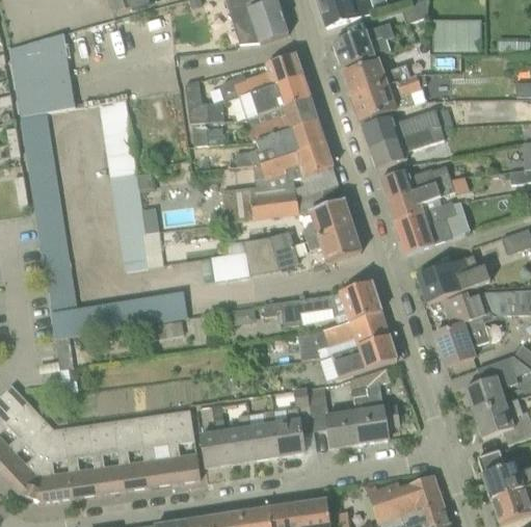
[(113,0),(116,10),(133,5),(131,0),(113,0)]
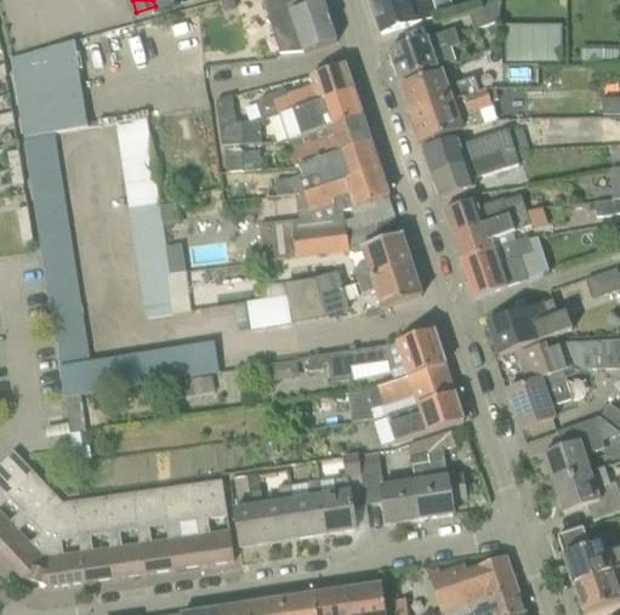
[(235,6),(234,0),(220,0),(223,10),(235,6)]
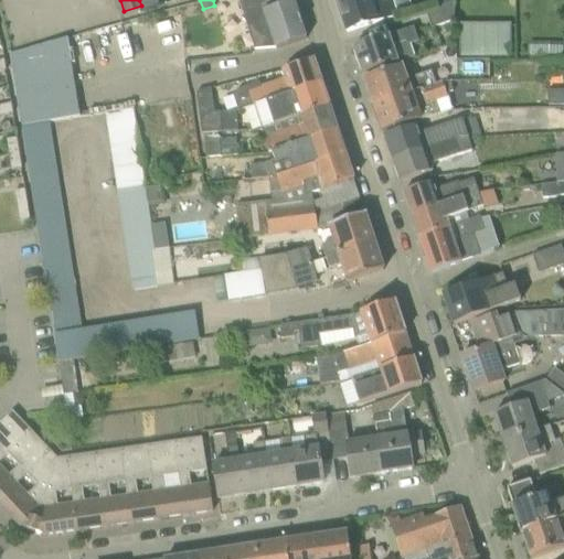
[(255,45),(275,44),(275,45),(306,35),(294,0),(287,0),(279,3),(278,0),(240,0),(244,18),(245,18),(255,45)]
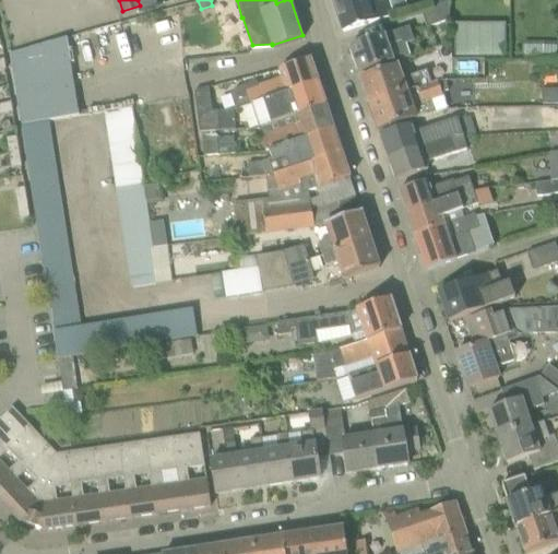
[(374,18),(394,11),(391,0),(333,0),(342,28),(374,18)]
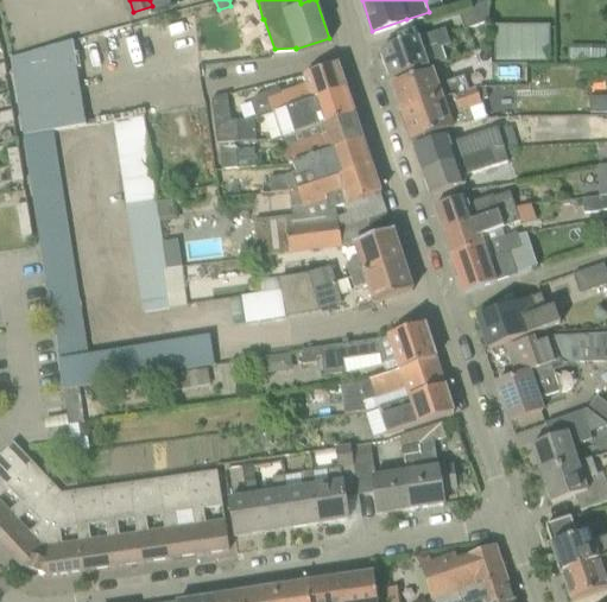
[(444,13),(459,8),(488,0),(441,0),(444,13)]
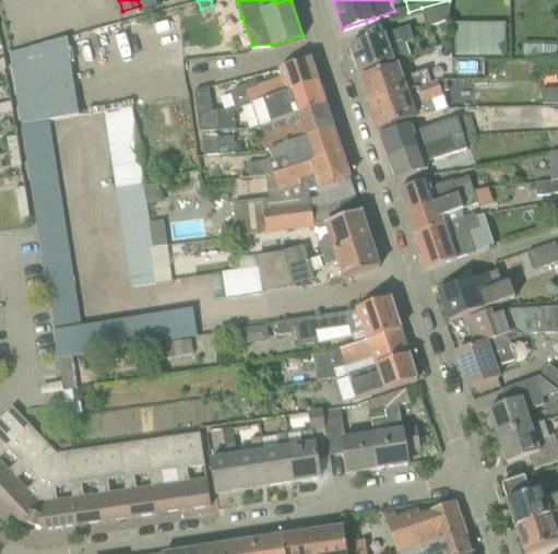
[(450,16),(449,0),(422,8),(427,24),(450,16)]
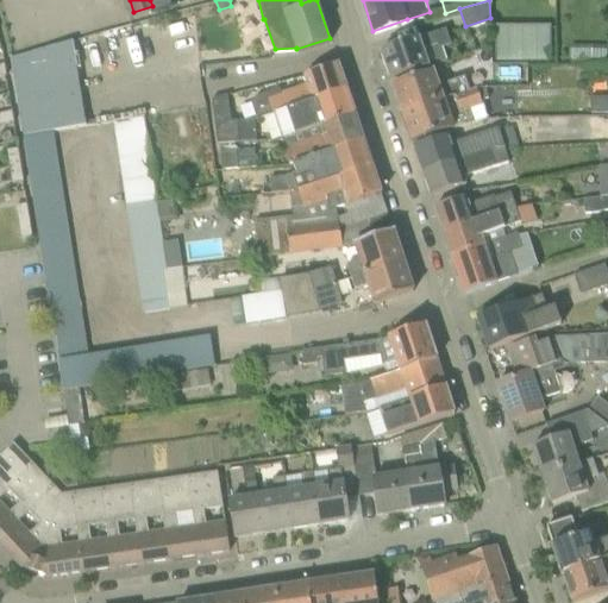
[(550,57),(550,22),(494,22),(494,58),(550,57)]
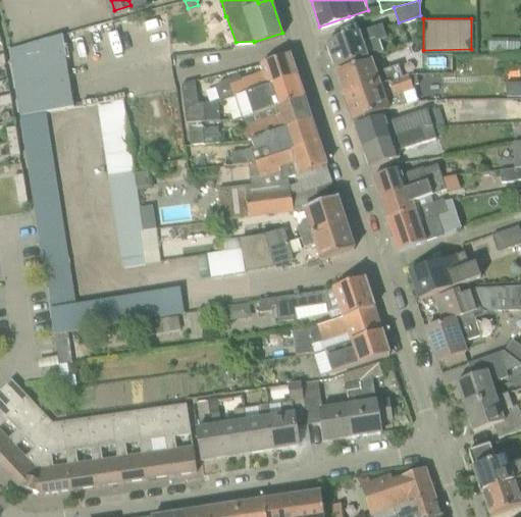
[(379,38),(385,35),(380,22),(325,41),(333,66),(382,49),(379,38)]
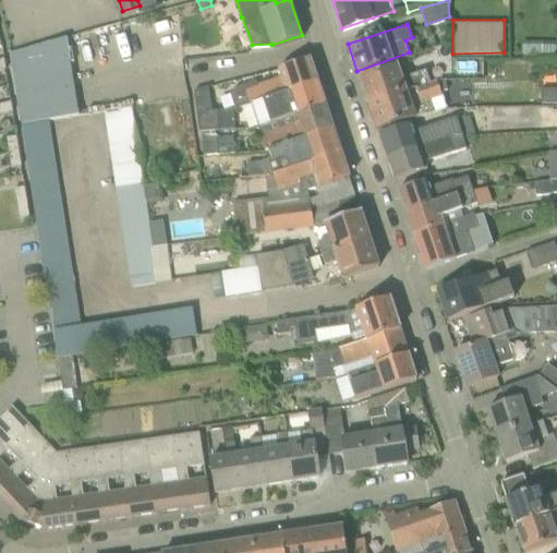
[(11,49),(23,121),(47,117),(79,111),(67,35),(11,49)]
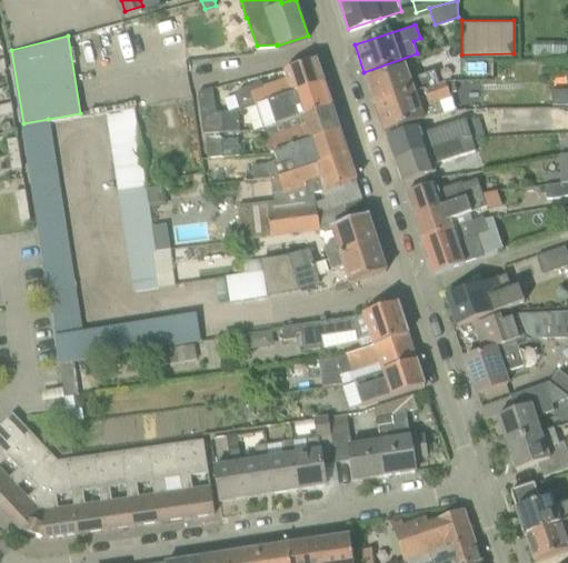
[(551,39),(551,53),(565,53),(566,39),(551,39)]
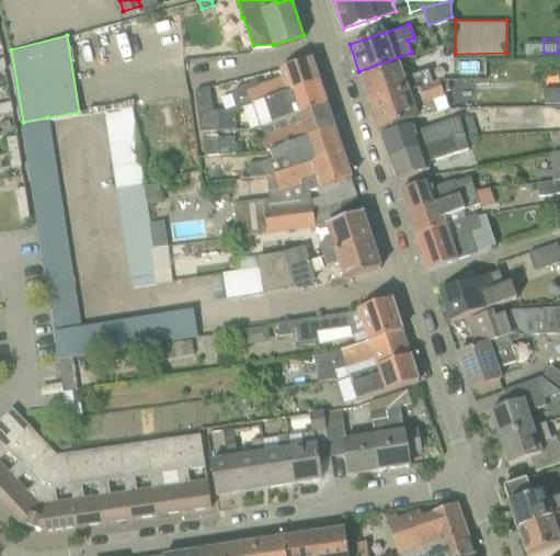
[(253,103),(319,80),(310,56),(278,67),(283,78),(238,92),(242,106),(253,103)]
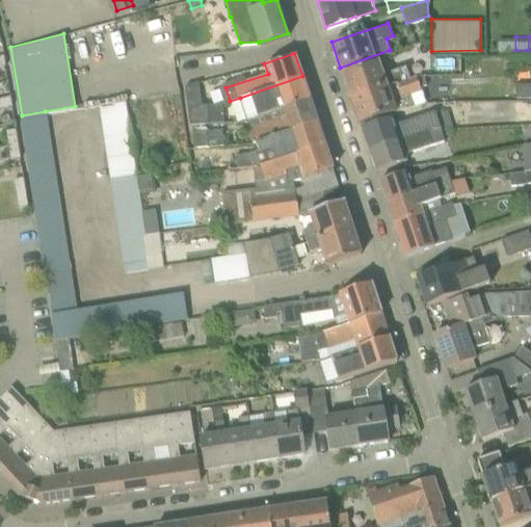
[(377,59),(342,72),(350,97),(412,76),(408,64),(382,74),(377,59)]
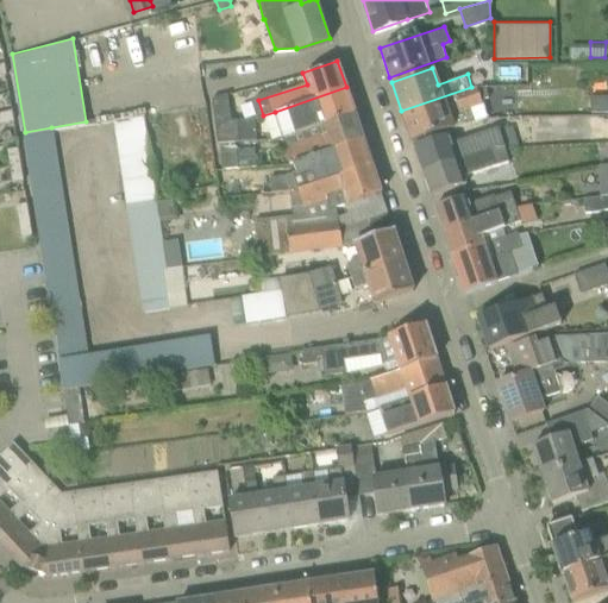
[(475,87),(480,99),(488,95),(484,83),(475,87)]
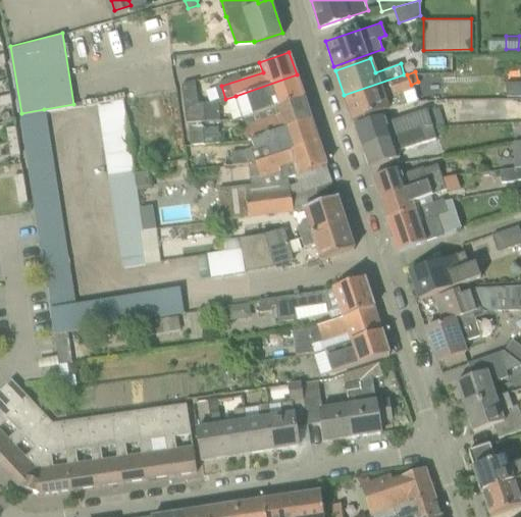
[(386,108),(386,107),(416,99),(411,85),(407,74),(407,73),(404,74),(344,95),(352,119),(386,108)]
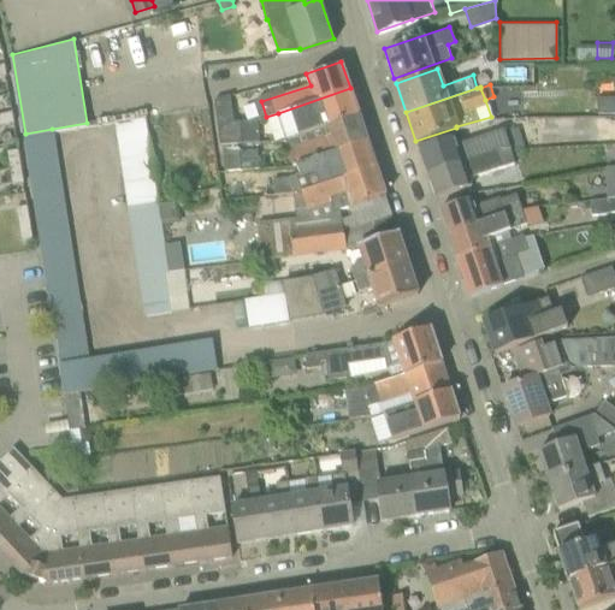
[(285,137),(358,112),(350,88),(278,113),(285,137)]
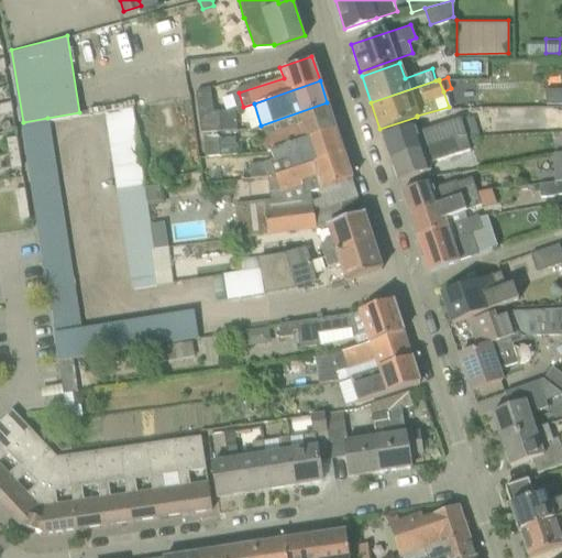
[(541,104),(561,102),(561,84),(541,85),(541,104)]
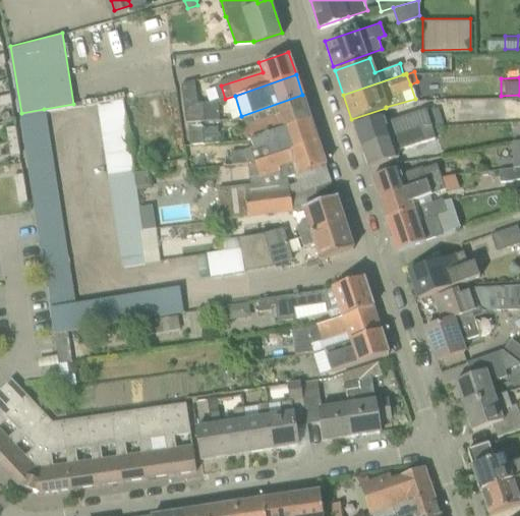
[(196,101),(193,78),(181,81),(184,102),(196,101)]
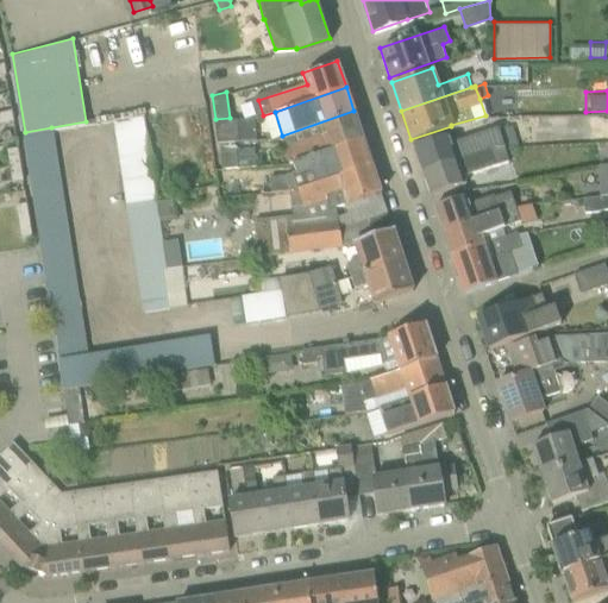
[(10,108),(0,111),(0,121),(12,119),(10,108)]
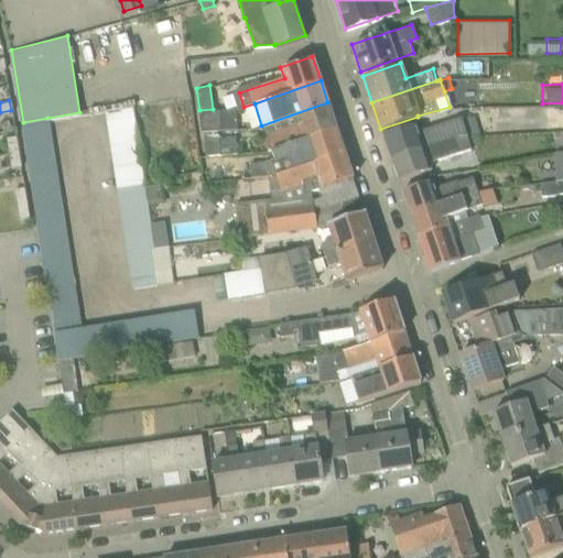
[(304,135),(335,126),(327,102),(261,126),(269,151),(273,150),(304,139),(304,135)]
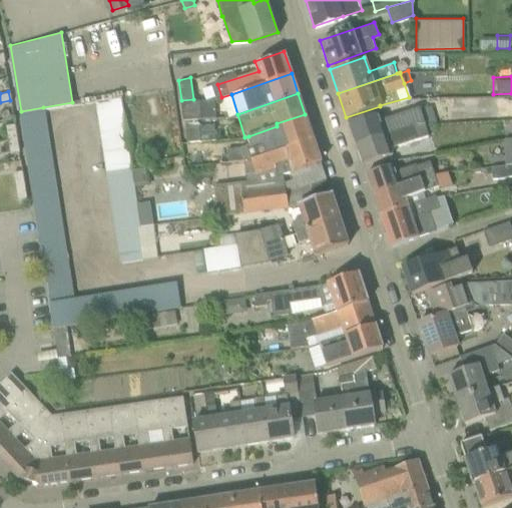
[(97,99),(99,111),(123,107),(121,95),(97,99)]
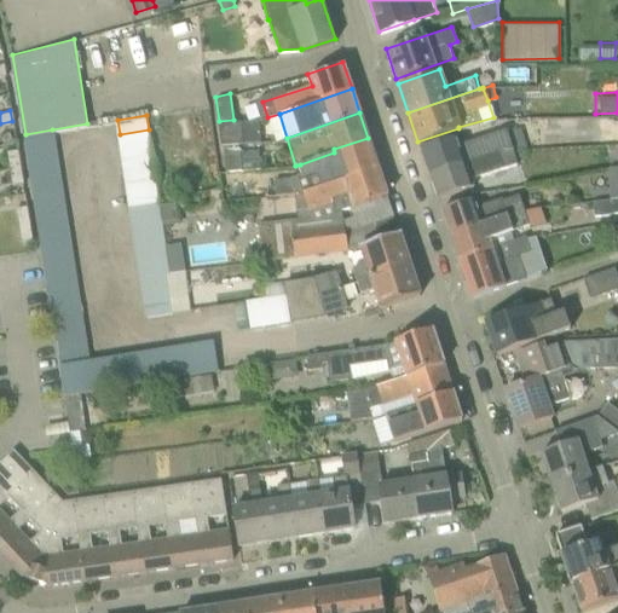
[(221,143),(259,140),(259,119),(242,119),(234,120),(219,121),(221,143)]
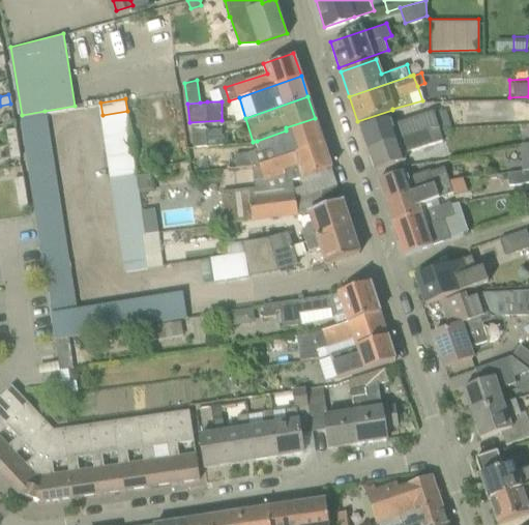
[(388,115),(359,125),(366,146),(433,124),(438,124),(439,125),(449,124),(443,107),(419,113),(418,113),(391,122),(388,115)]
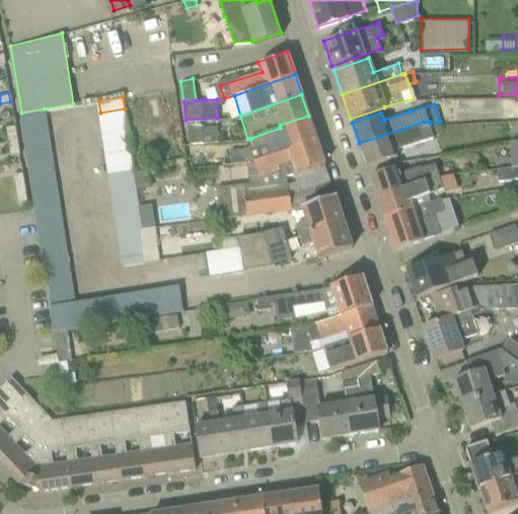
[(23,124),(45,121),(44,108),(21,113),(23,124)]
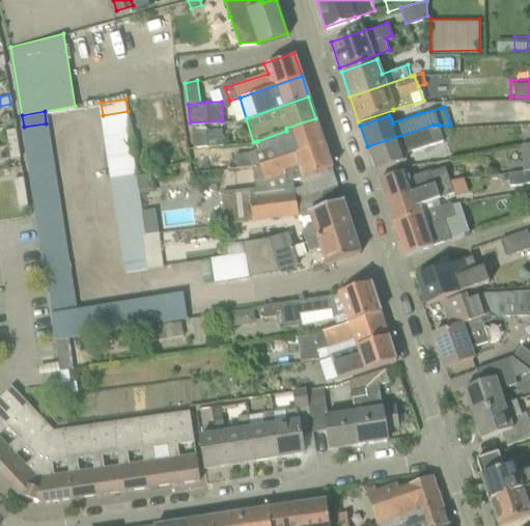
[(128,111),(103,115),(104,127),(130,123),(128,111)]
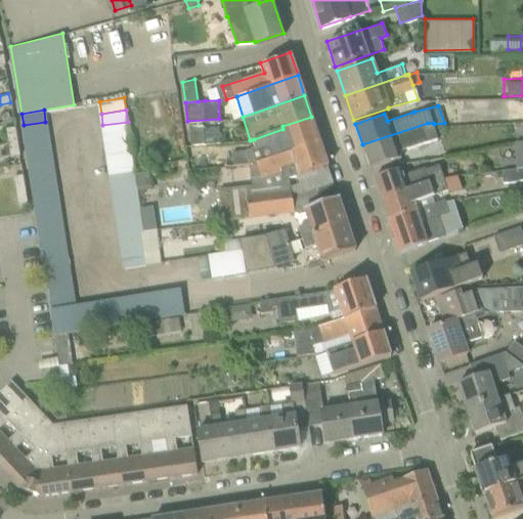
[(254,139),(256,146),(246,150),(232,152),(233,164),(250,162),(258,161),(319,139),(311,117),(282,126),(282,129),(254,139)]
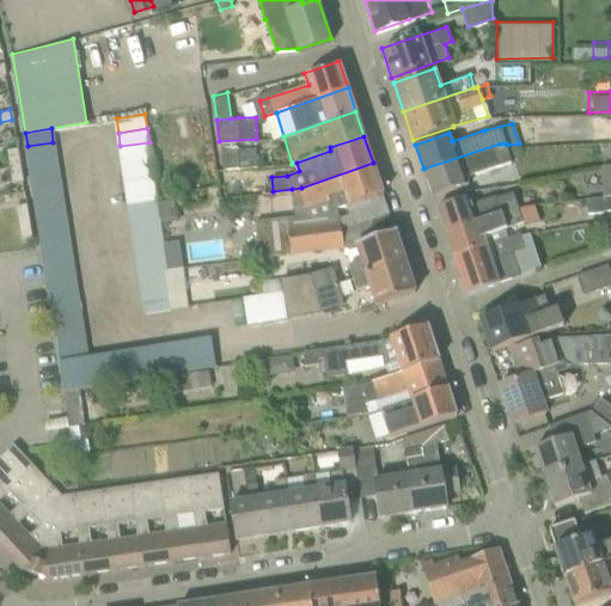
[(55,157),(53,142),(28,146),(30,160),(55,157)]
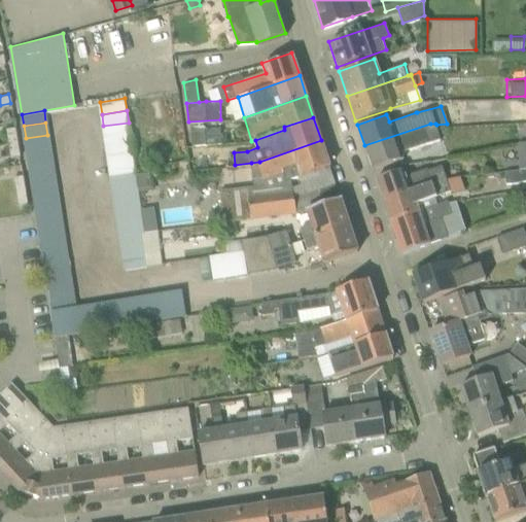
[(129,123),(103,126),(105,138),(130,134),(129,123)]
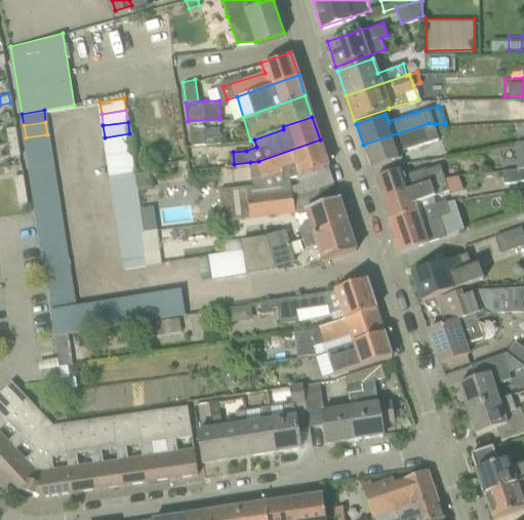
[(363,145),(370,166),(400,156),(398,151),(426,141),(438,136),(435,124),(434,123),(429,123),(363,145)]
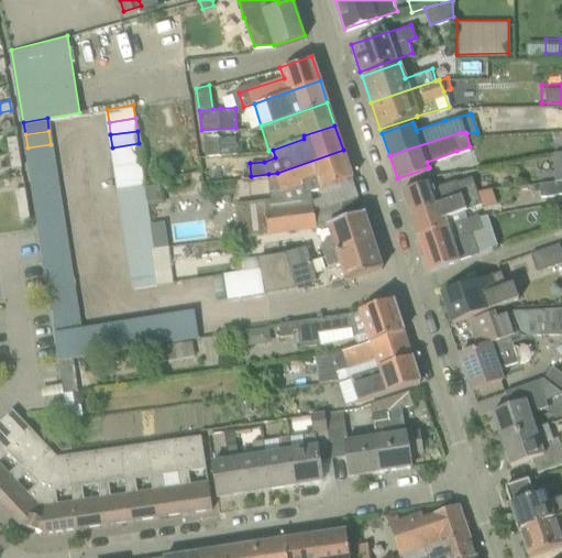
[(7,137),(9,151),(20,150),(17,134),(7,137)]
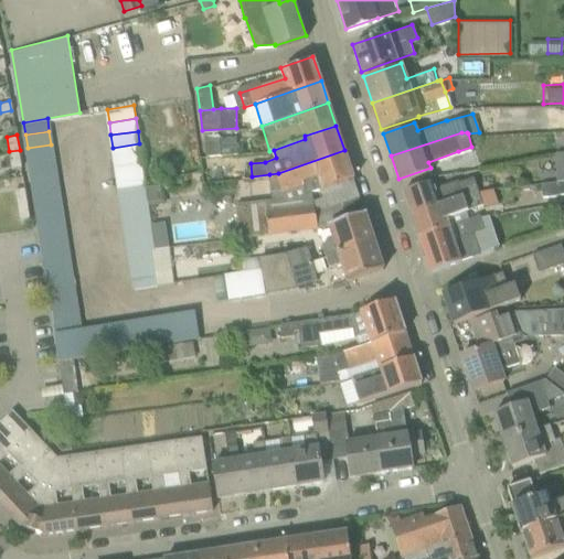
[(206,154),(221,152),(219,136),(204,138),(206,154)]
